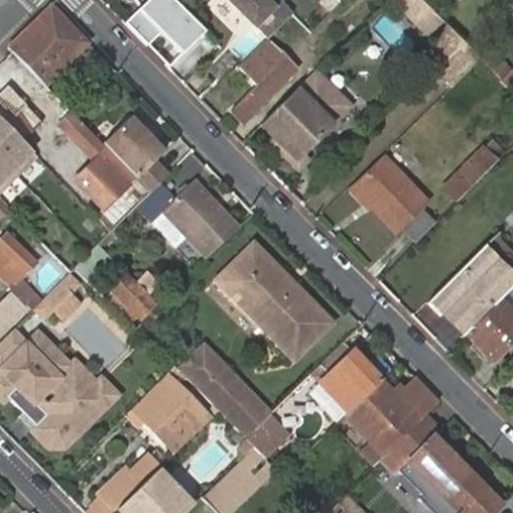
[(206,35),(171,0),(155,0),(143,12),(183,54),(206,35)]
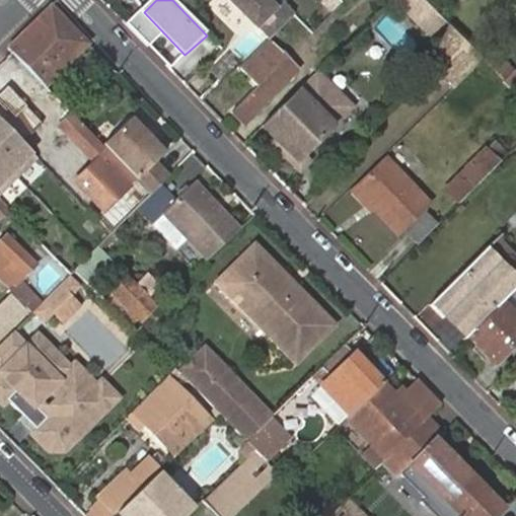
[(296,13),(283,0),(236,0),(272,37),(296,13)]
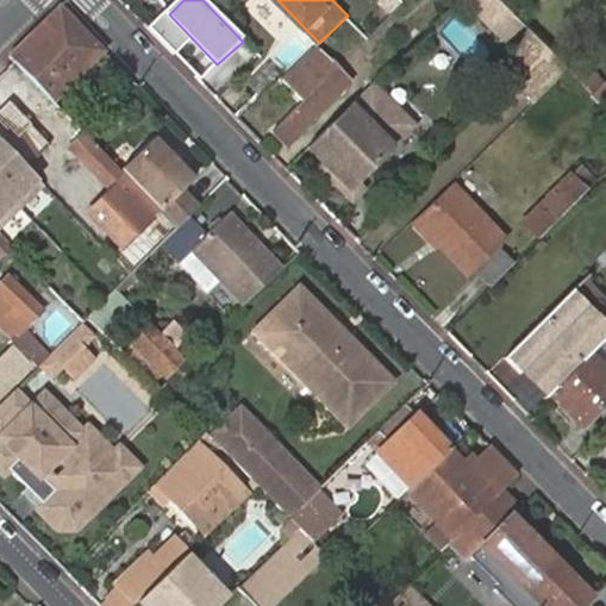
[(469,0),(492,22),(508,5),(504,0),(469,0)]
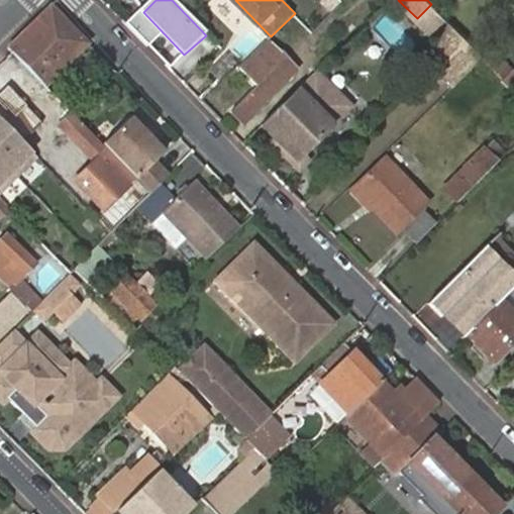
[(83,46),(87,42),(48,3),(7,45),(11,49),(45,84),(58,71),(64,73),(84,53),(83,46)]
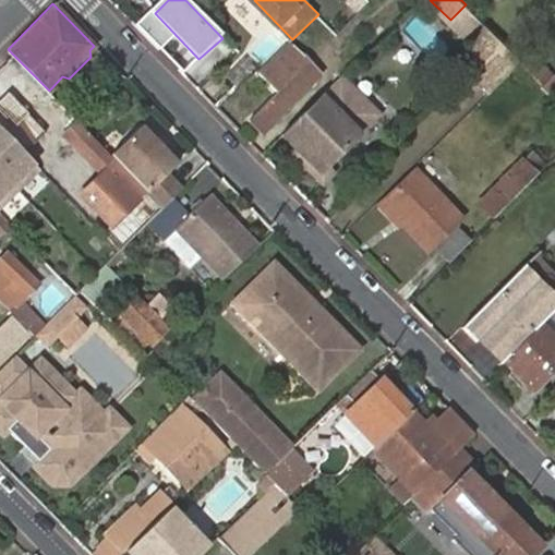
[(466,4),(450,20),(472,41),(487,26),(475,13),(466,4)]
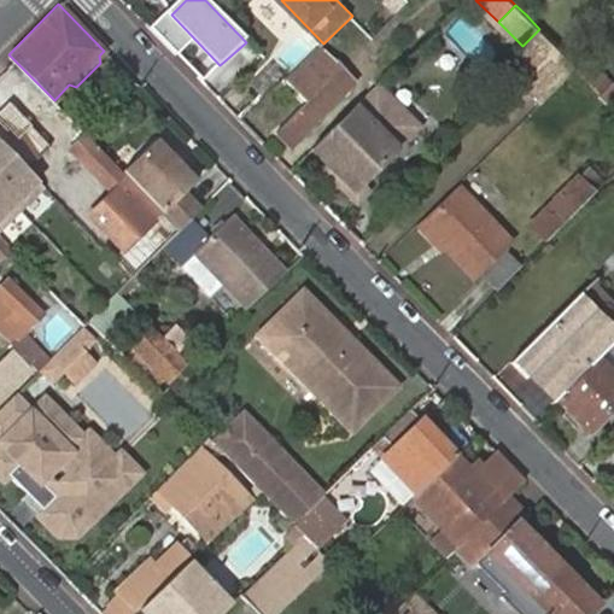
[(522,46),(514,53),(528,69),(514,83),(537,107),(578,68),(539,29),(522,46)]
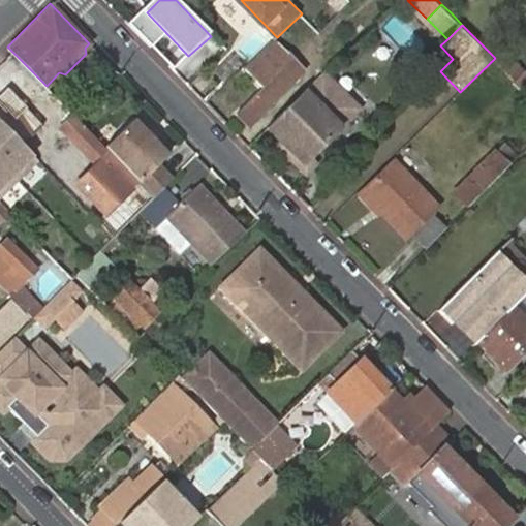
[(263,53),(247,68),(265,86),(294,57),(277,38),(263,53)]
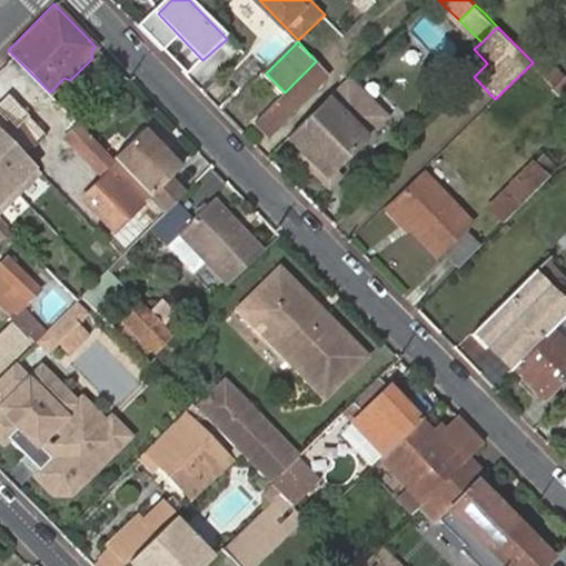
[(316,61),(285,92),(255,121),(269,136),(330,77),(316,61)]
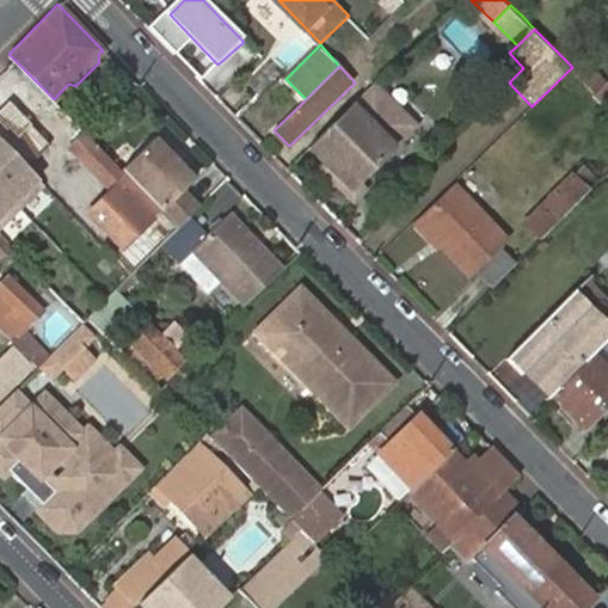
[(366,92),(312,145),(329,163),(324,167),(356,200),(367,190),(358,180),(405,135),(373,99),(366,92)]
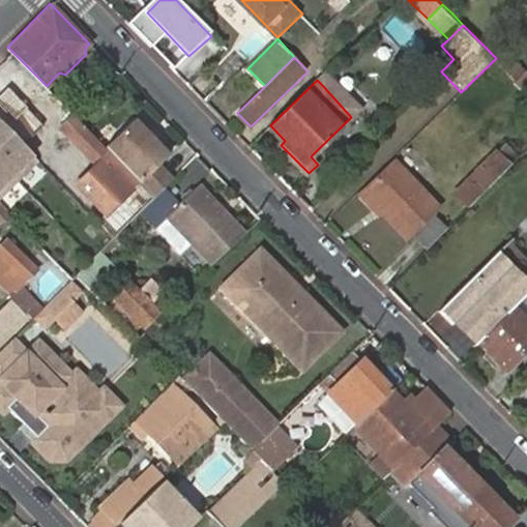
[(0,118),(5,124),(24,104),(5,84),(0,88),(0,118)]
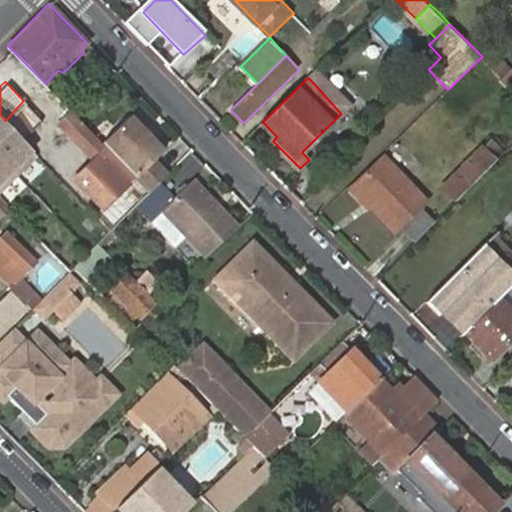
[(105,221),(112,228),(149,191),(146,188),(137,178),(119,160),(103,143),(74,114),(71,111),(59,124),(95,159),(77,177),(105,205),(97,213),(105,221)]
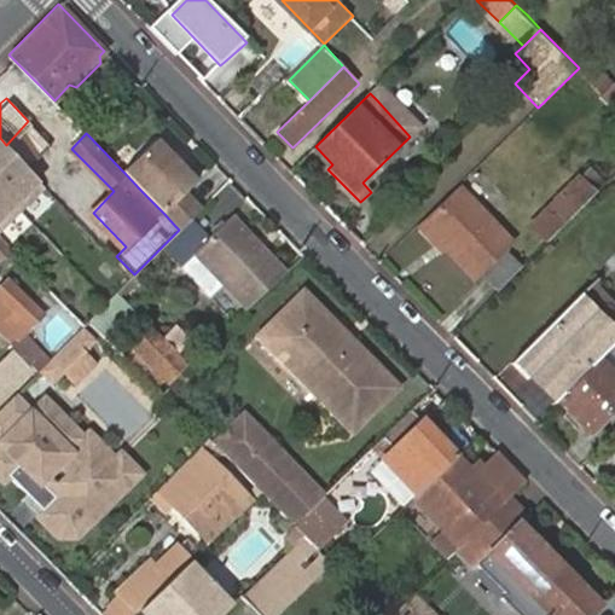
[(0,138),(0,219),(41,180),(0,138)]
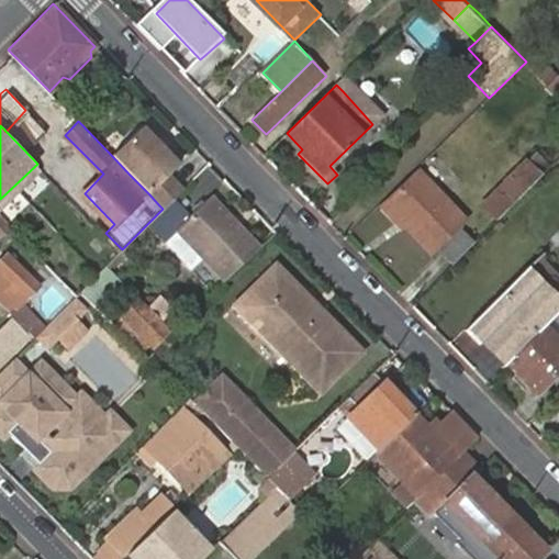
[(149,194),(168,176),(180,165),(144,125),(112,156),(130,175),(149,194)]
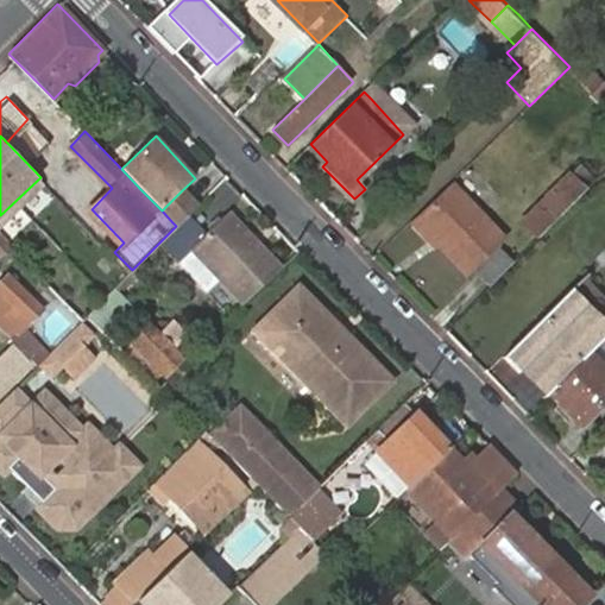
[(542,237),(590,190),(574,176),(527,221),(542,237)]
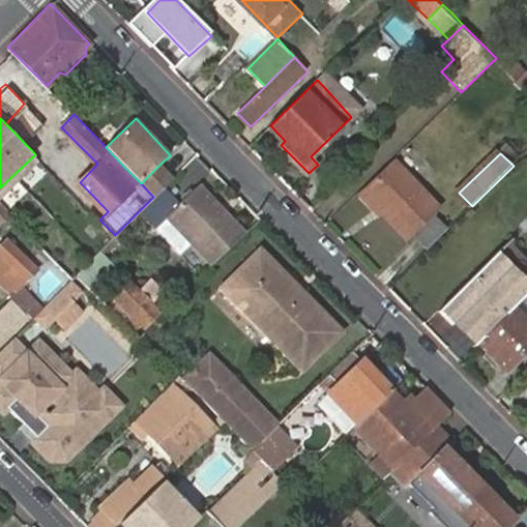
[(438,202),(394,157),(361,189),(383,211),(406,234),(438,202)]
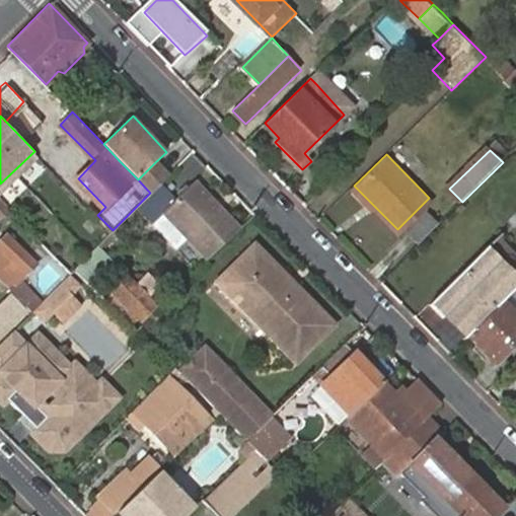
[(150,193),(168,175),(155,162),(138,179),(147,190),(150,193)]
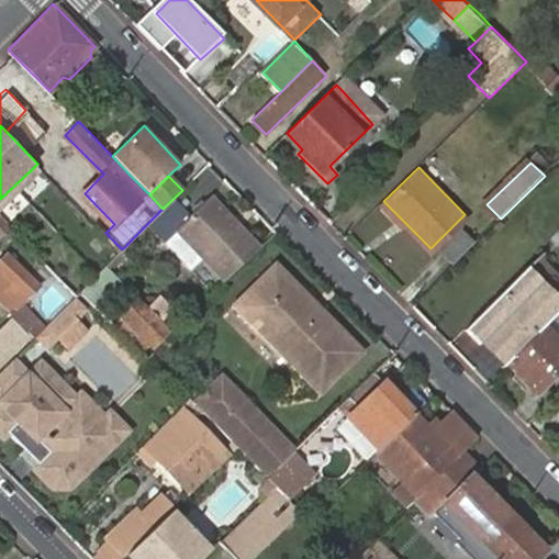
[(224,280),(259,246),(210,196),(176,228),(177,231),(166,243),(189,268),(202,256),(224,280)]
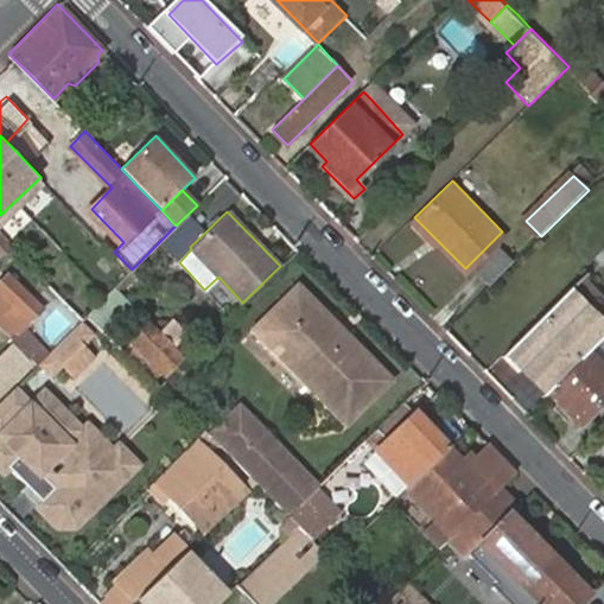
[(414,217),(409,222),(433,247),(439,242),(414,217)]
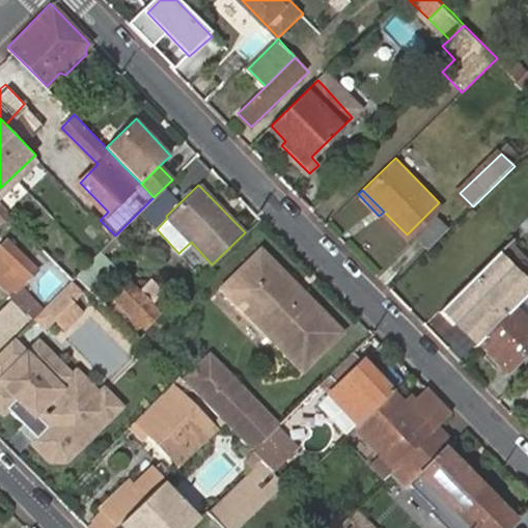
[(11,214),(0,202),(0,221),(1,223),(11,214)]
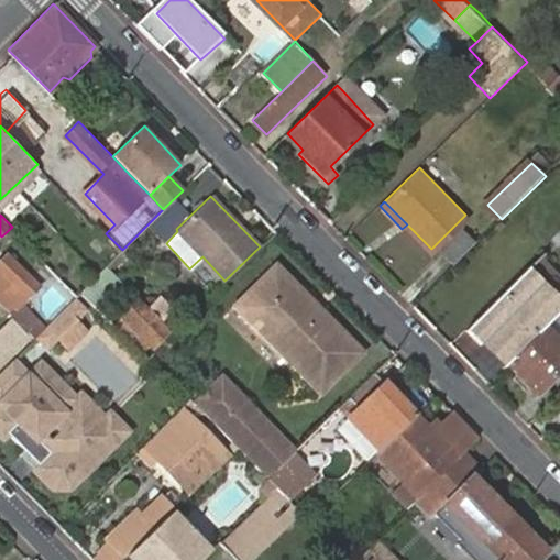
[(457,263),(478,242),(467,230),(445,250),(457,263)]
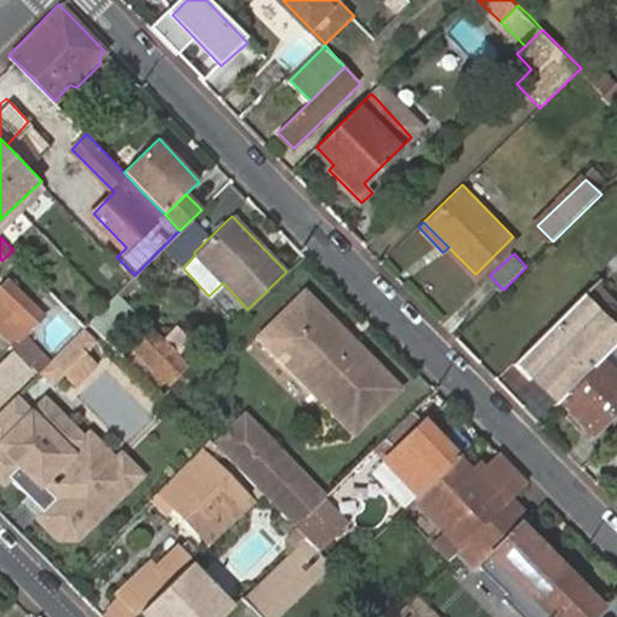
[(616,290),(604,276),(587,293),(616,323),(616,290)]
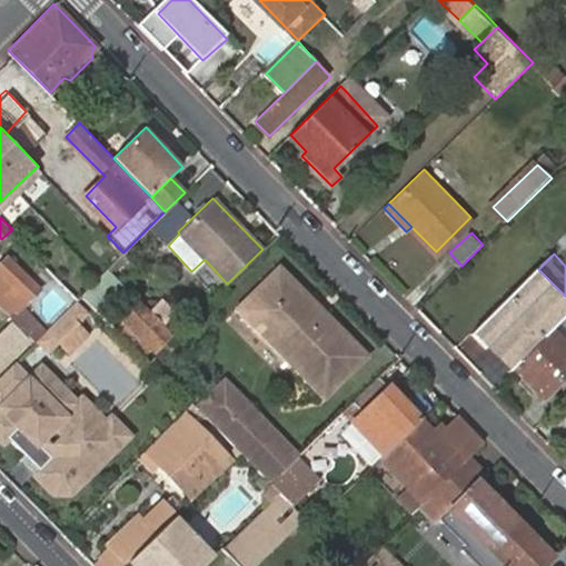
[(33,341),(43,330),(20,306),(26,298),(36,288),(26,278),(7,258),(0,264),(0,307),(20,328),(31,339),(33,341)]
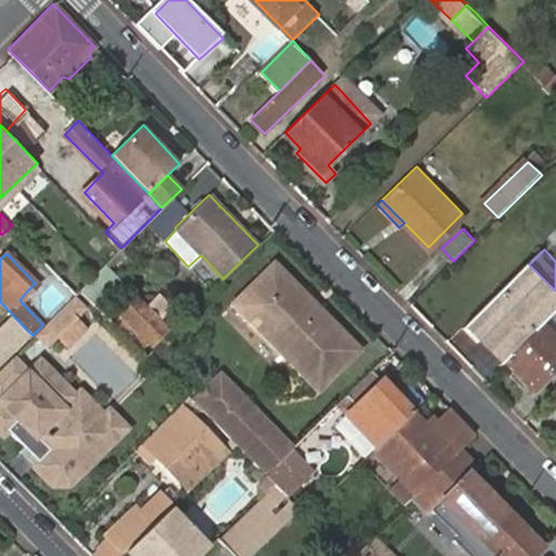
[(310,303),(316,297),(279,258),(236,300),(322,391),(366,347),(323,305),(317,310),(310,303)]
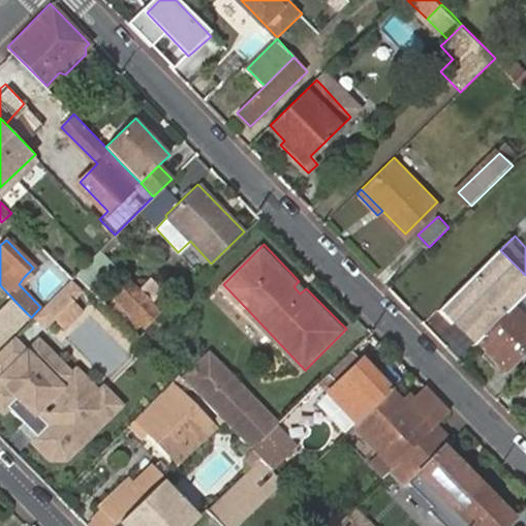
[(115,259),(102,246),(101,248),(79,270),(90,281),(92,282),(115,259)]
